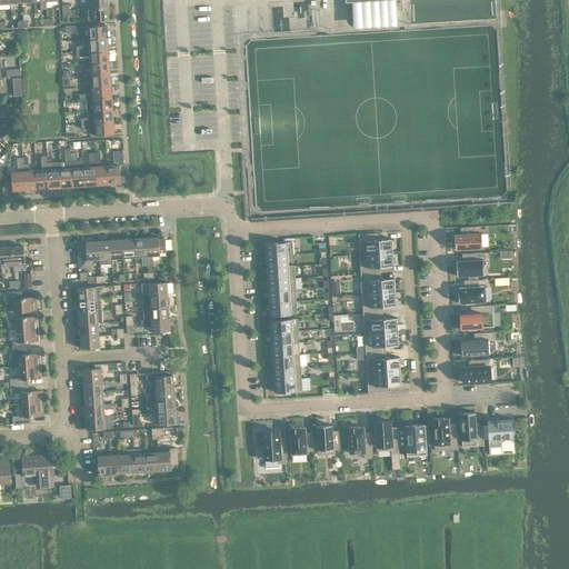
[(396,0),(352,0),(355,26),(397,23),(396,0)]
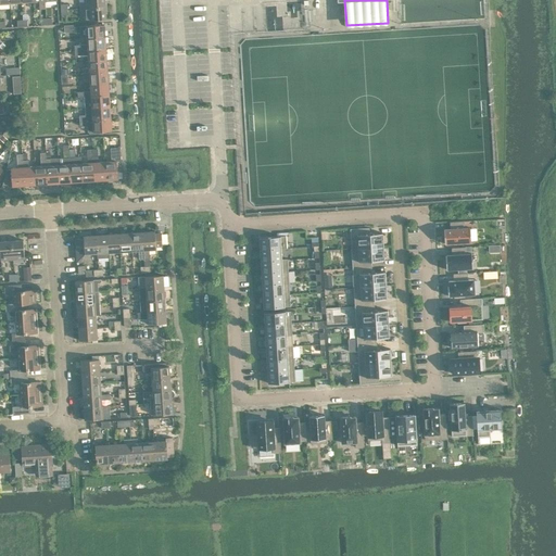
[(106,19),(105,7),(80,9),(80,15),(85,15),(86,20),(106,19)]
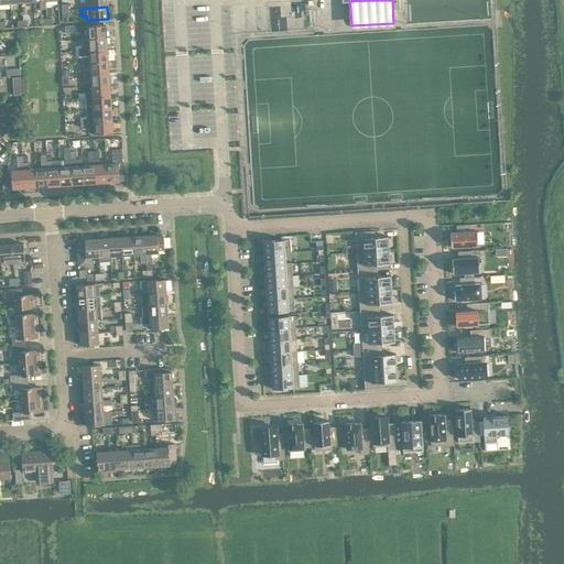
[(88,39),(107,36),(106,24),(74,26),(75,33),(88,32),(88,39)]
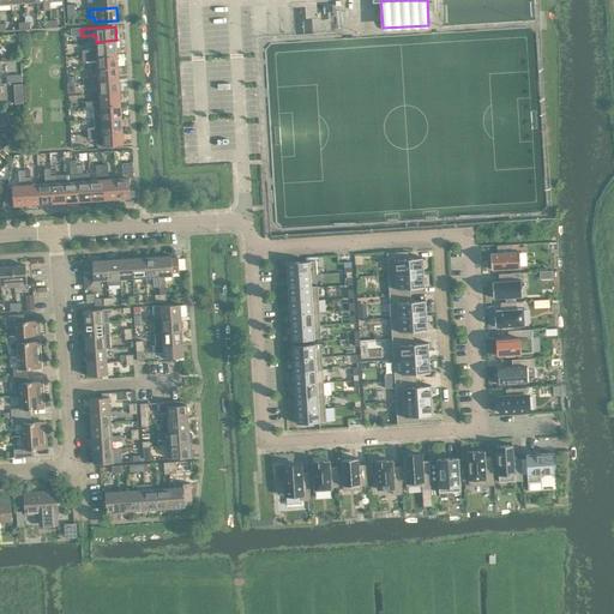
[(82,49),(83,55),(116,53),(116,40),(96,42),(96,49),(82,49)]
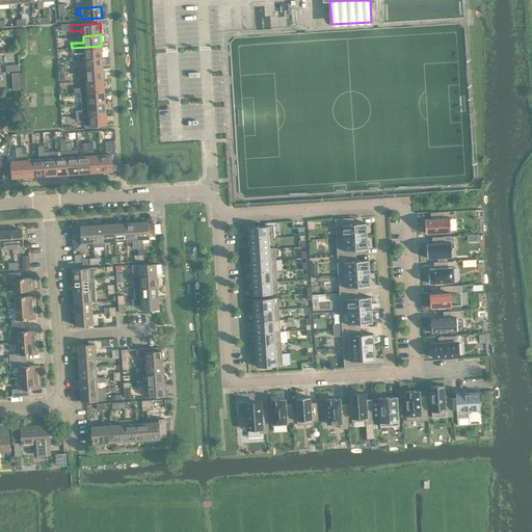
[(101,46),(72,48),(72,53),(84,52),(84,58),(102,57),(101,46)]
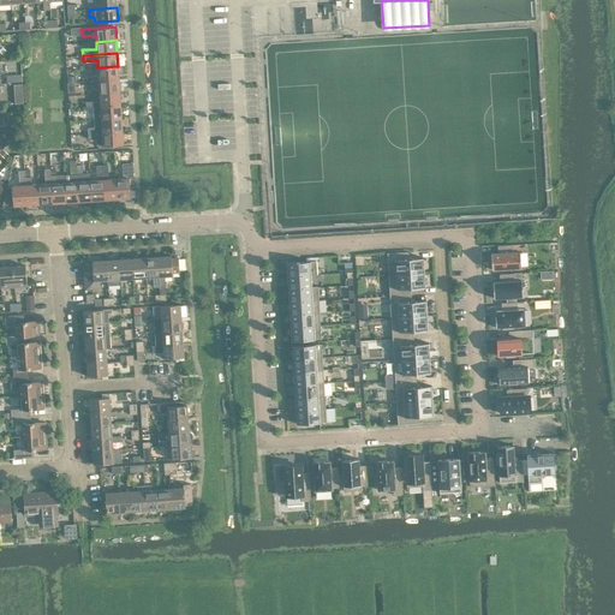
[(91,81),(119,79),(118,66),(97,67),(99,75),(91,75),(91,81)]
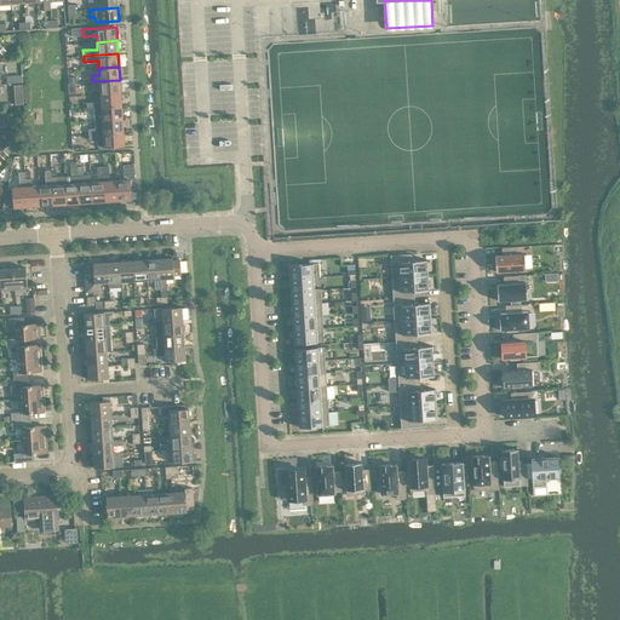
[(101,95),(121,93),(120,80),(92,81),(92,87),(99,87),(101,95)]
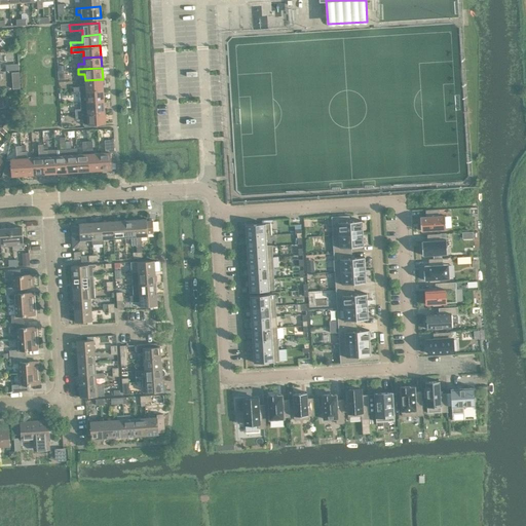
[(103,79),(85,80),(85,86),(73,86),(74,91),(79,91),(103,89),(103,79)]
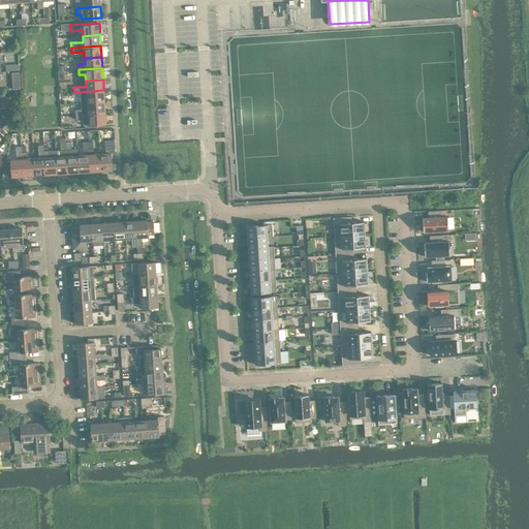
[(104,101),(103,90),(80,92),(81,103),(104,101)]
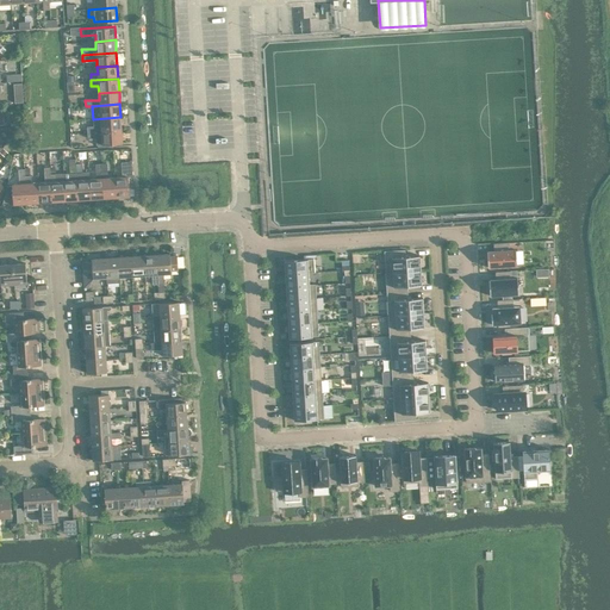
[(87,126),(87,132),(122,130),(120,117),(93,119),(94,126),(87,126)]
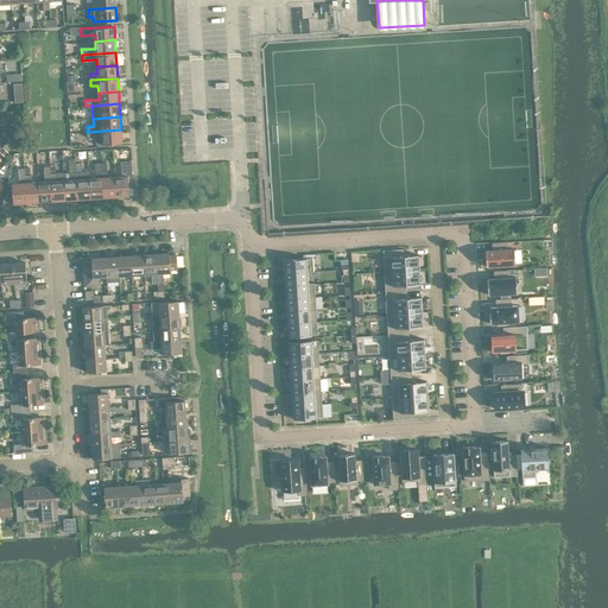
[(121,130),(87,132),(87,138),(101,137),(102,144),(122,143),(121,130)]
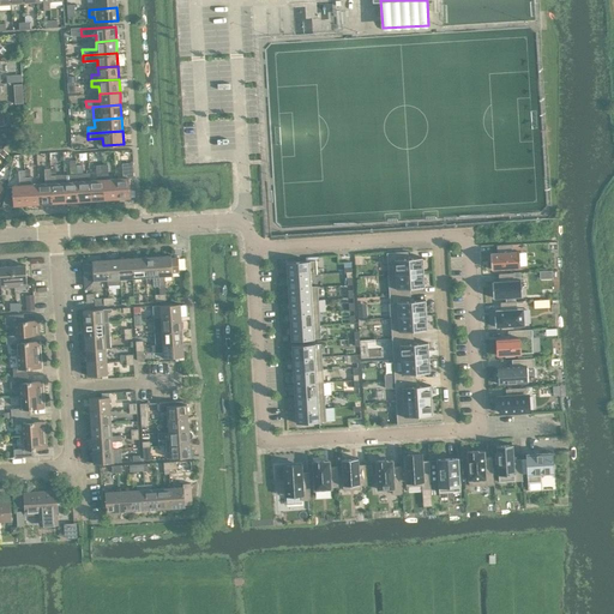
[(131,198),(128,179),(133,178),(133,163),(122,163),(122,178),(115,179),(118,198),(131,198)]
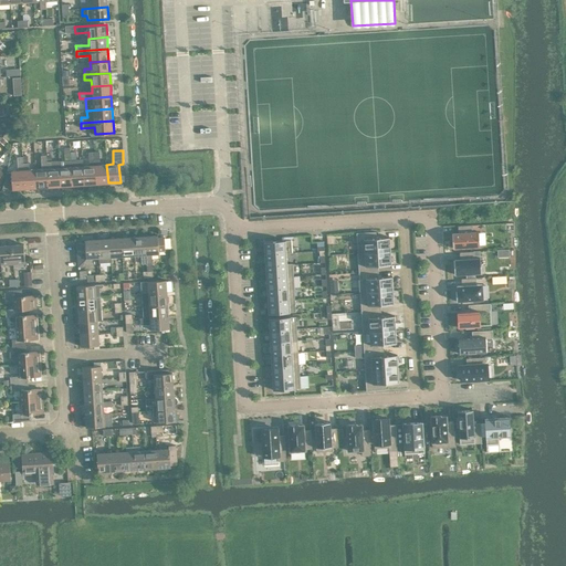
[(84,185),(96,184),(94,152),(90,153),(90,158),(88,158),(90,166),(83,166),(84,185)]
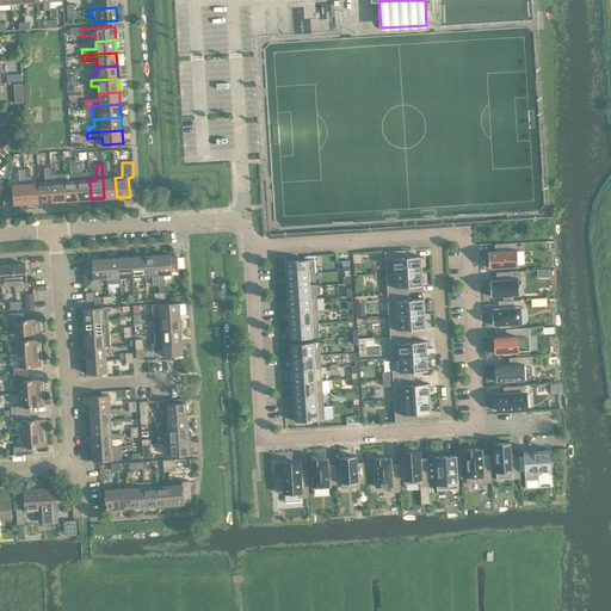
[(107,164),(102,164),(104,198),(117,197),(115,178),(107,178),(107,164)]
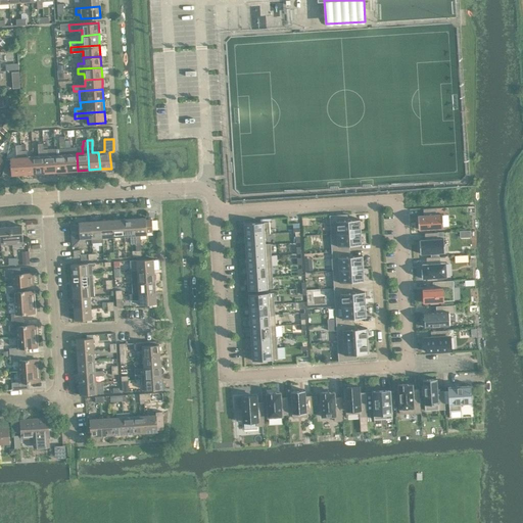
[(20,144),(22,174),(34,174),(33,156),(27,156),(26,150),(26,143),(20,144)]
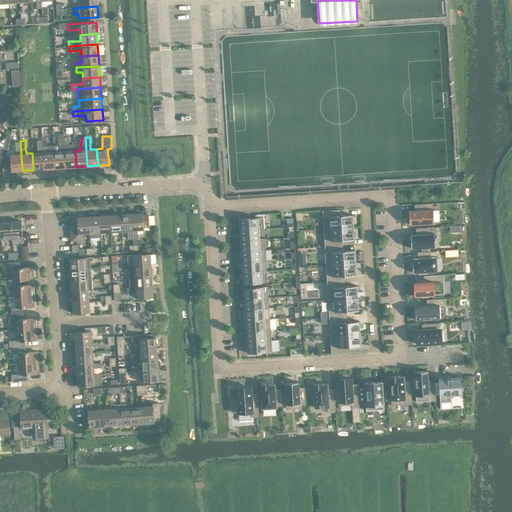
[(44,169),(42,146),(42,140),(37,140),(38,153),(32,153),(33,170),(44,169)]
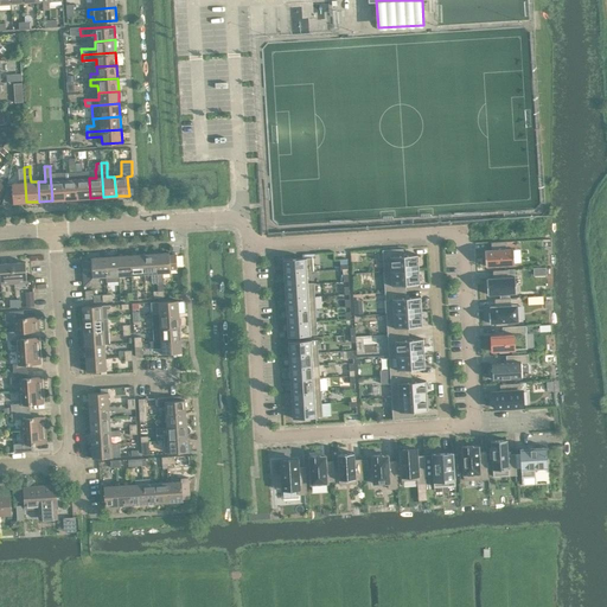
[(2,202),(13,200),(13,203),(26,202),(24,167),(18,167),(19,183),(12,183),(12,185),(7,185),(2,202)]
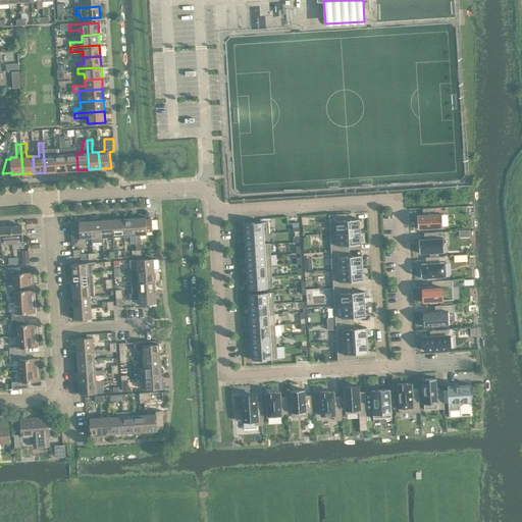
[(66,170),(77,170),(76,153),(75,147),(70,147),(65,148),(66,170)]
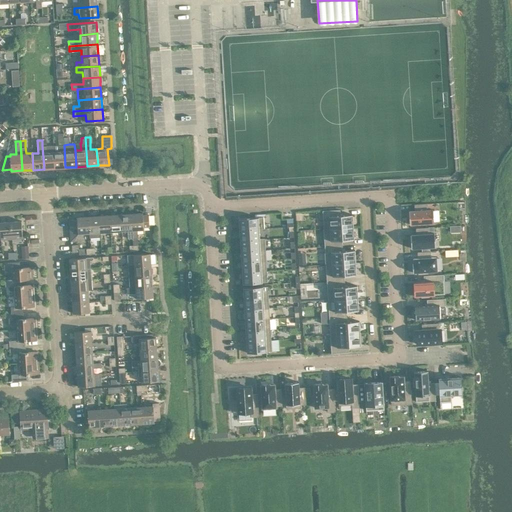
[(53,151),(54,168),(65,167),(64,145),(60,145),(59,145),(59,151),(53,151)]
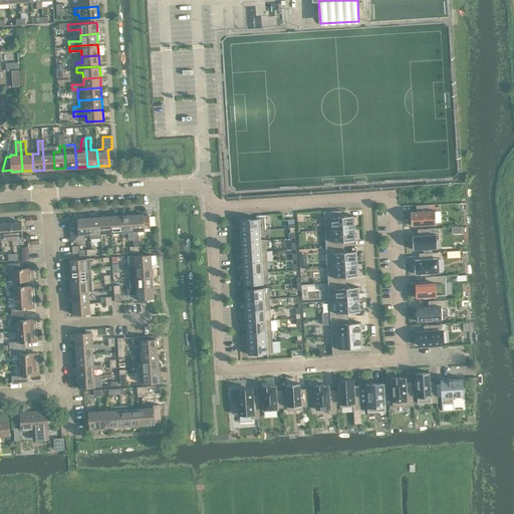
[(46,147),(42,147),(44,170),(54,169),(53,152),(47,153),(47,147),(46,147)]
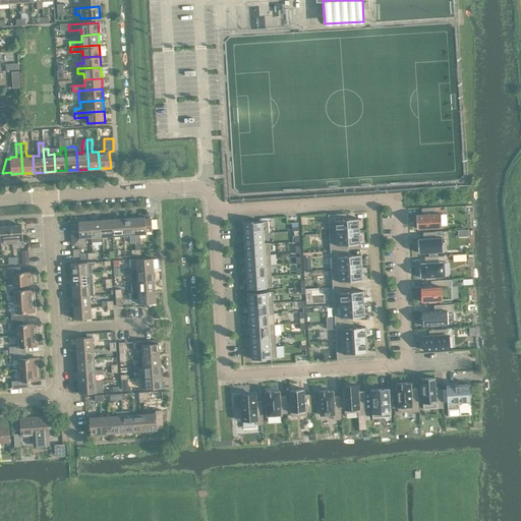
[(427,207),(421,208),(422,214),(416,214),(416,228),(441,227),(440,213),(435,213),(435,207),(427,207)]
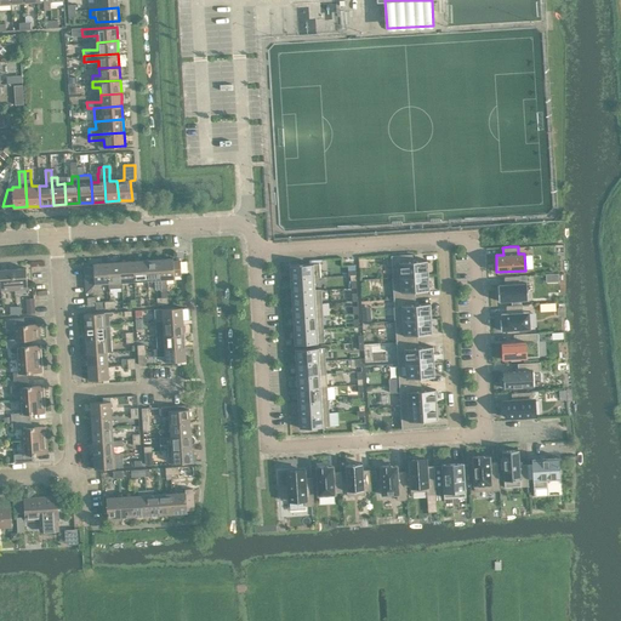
[(412,254),(391,255),(391,263),(398,263),(399,277),(428,275),(427,260),(412,261),(412,254)]
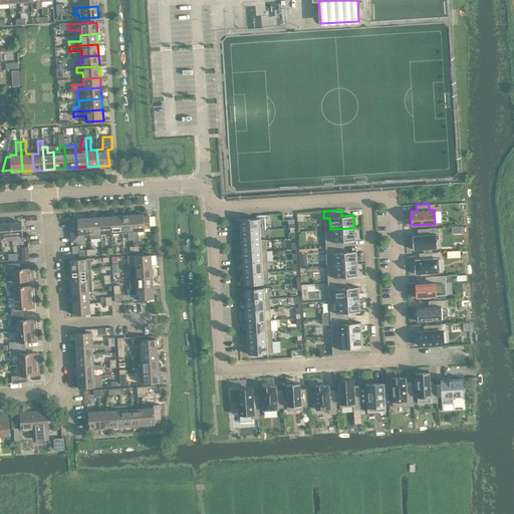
[(144,216),(144,214),(132,215),(134,239),(138,239),(138,231),(145,231),(144,228),(150,228),(149,215),(144,216)]
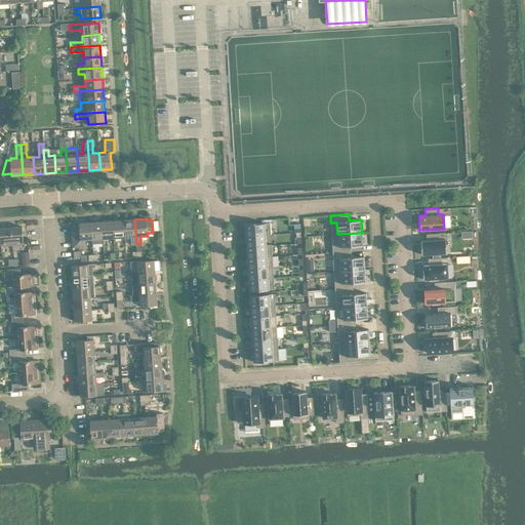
[(124,219),(113,220),(114,238),(125,237),(124,219)]
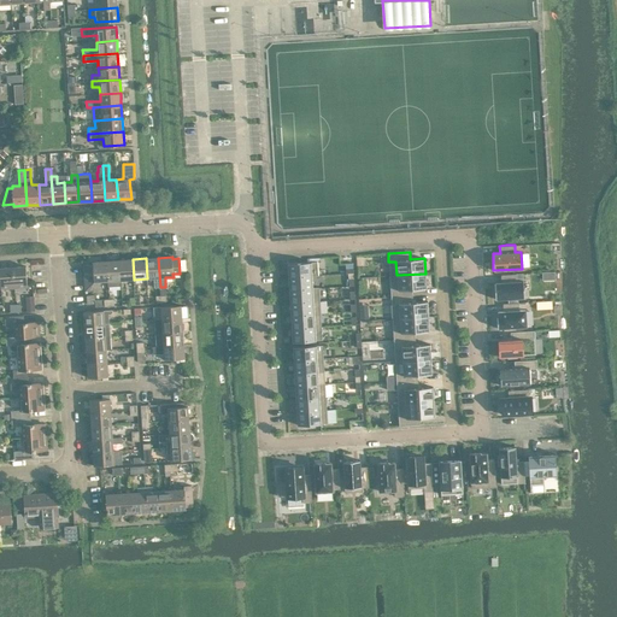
[(158,258),(146,258),(147,278),(153,278),(154,288),(160,287),(158,258)]
